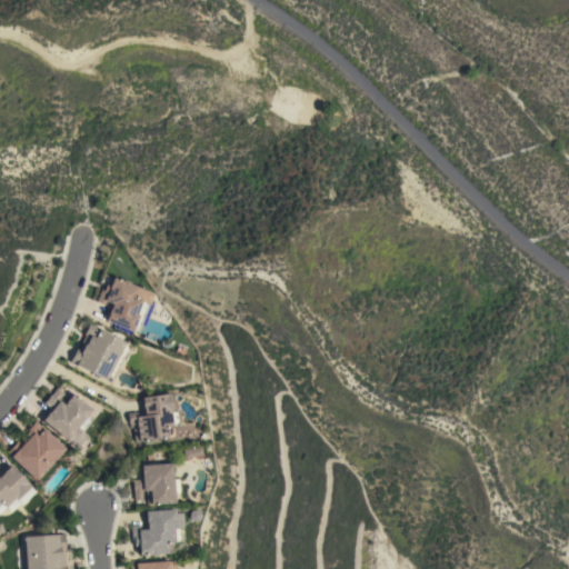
[(137,332),(106,320),(112,303),(106,301),(105,305),(96,301),(101,289),(103,290),(106,285),(109,286),(113,277),(123,281),(123,280),(129,282),(129,283),(139,288),(139,289),(152,295),(137,332)]
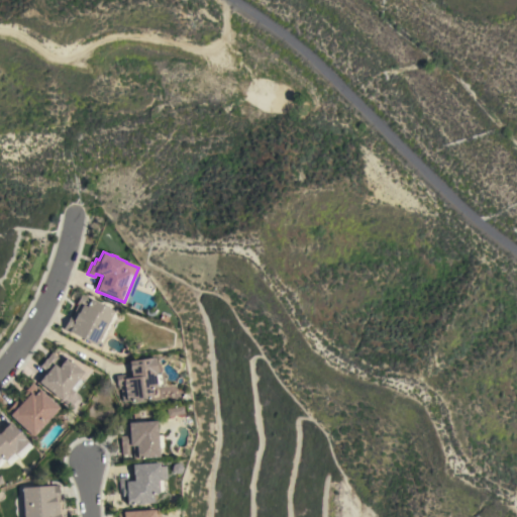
[(107,323),(111,324),(107,331),(104,329),(95,345),(63,328),(70,316),(71,316),(77,304),(76,303),(81,294),(113,311),(107,323)]
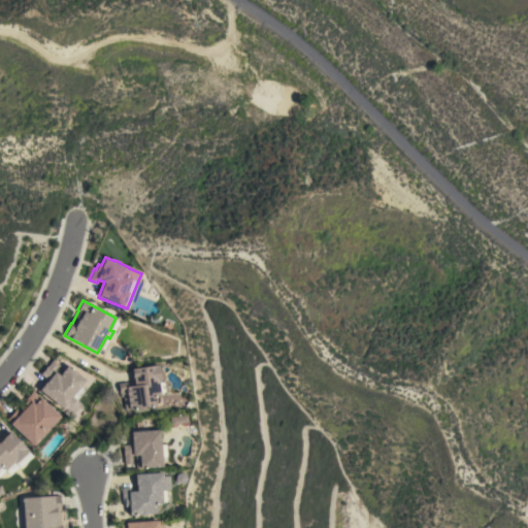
[(38,390),(44,383),(45,383),(47,380),(40,373),(46,365),(46,366),(53,359),(59,364),(53,371),(56,373),(60,369),(62,370),(67,365),(85,380),(79,386),(84,390),(75,400),(79,403),(80,404),(81,406),(81,407),(81,408),(80,409),(74,419),(62,408),(38,390)]
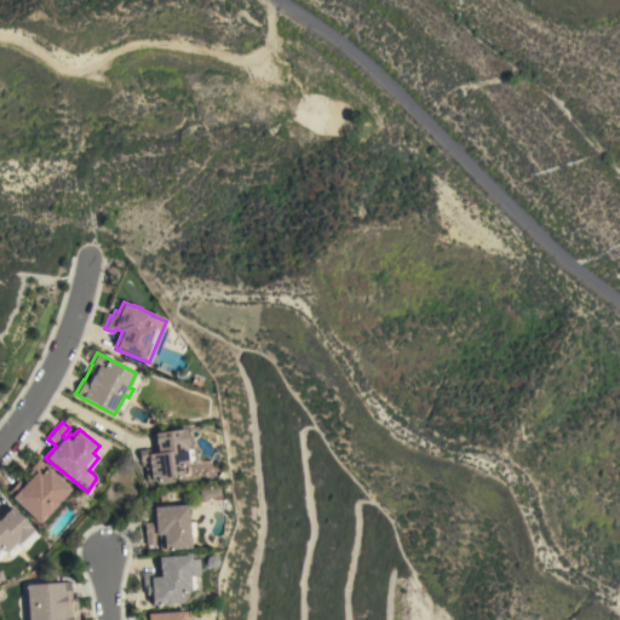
[(184,429),(188,447),(184,447),(184,449),(191,448),(194,461),(187,463),(188,464),(181,465),(182,476),(147,482),(144,466),(141,466),(141,461),(139,461),(138,451),(148,448),(149,454),(156,453),(154,432),(184,429)]
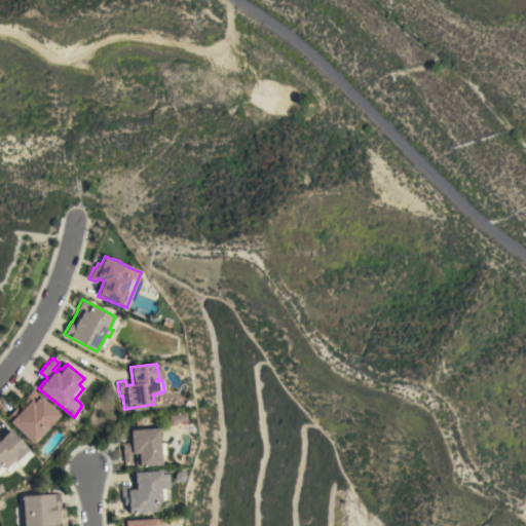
[(48,430),(36,444),(34,442),(33,444),(5,418),(15,408),(16,409),(24,402),(24,400),(26,398),(25,397),(32,389),(59,414),(46,428),(48,430)]
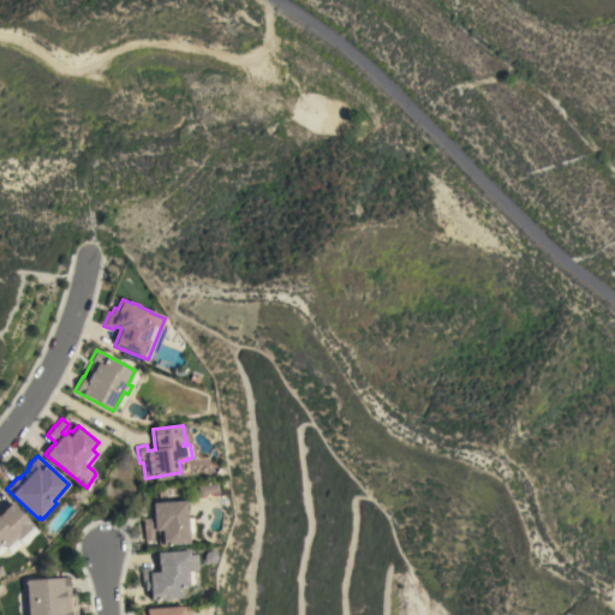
[(186,518),(192,518),(193,532),(187,533),(189,543),(162,545),(162,544),(159,544),(157,530),(154,530),(154,541),(144,541),(143,518),(150,518),(149,502),(185,500),(186,518)]
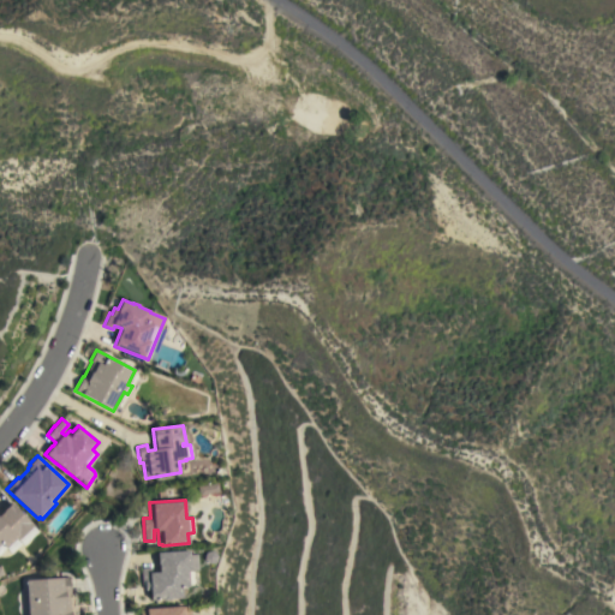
[(0,513),(10,503),(39,531),(31,537),(30,542),(25,545),(19,548),(13,551),(10,555),(5,550),(4,548),(0,550),(0,513)]
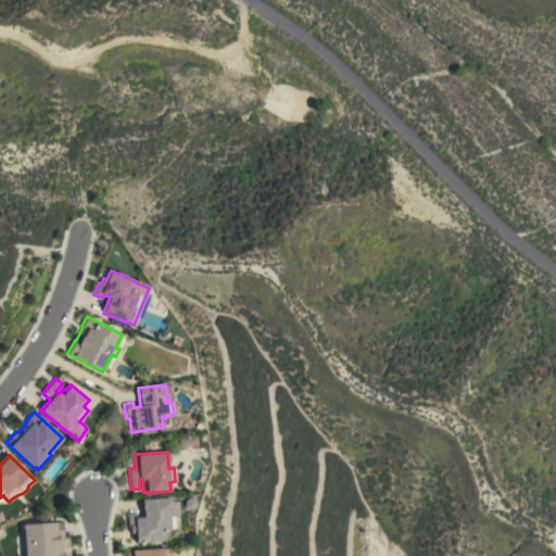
[(153,541),(153,543),(146,543),(146,542),(135,542),(135,533),(130,533),(130,528),(127,528),(127,514),(137,513),(137,518),(143,517),(142,510),(141,510),(141,498),(169,497),(171,501),(178,501),(179,516),(175,516),(176,528),(169,529),(169,530),(163,530),(164,541),(153,541)]
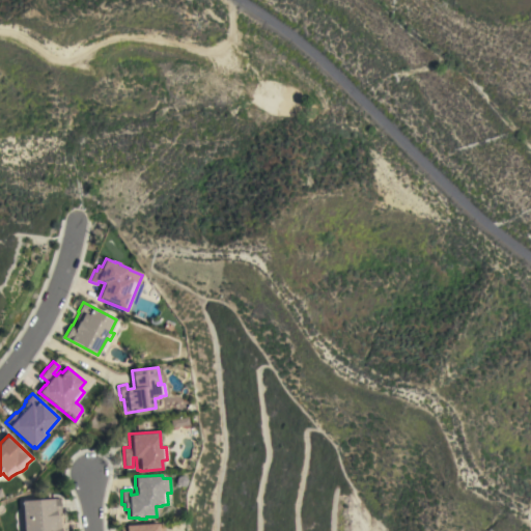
[(23,530),(22,501),(53,499),(59,498),(60,512),(58,513),(59,527),(61,527),(61,530),(23,530)]
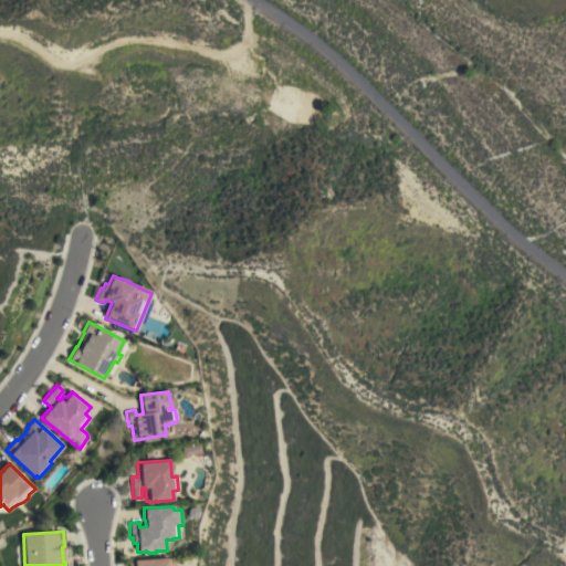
All buildings are outlined.
